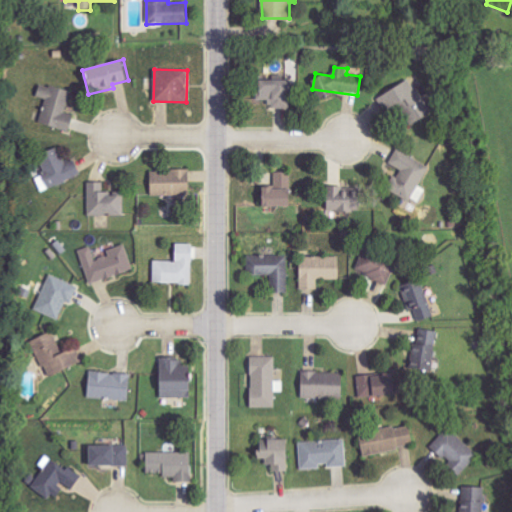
[(409,124),(431,112),(410,77),(379,95),(388,110),(398,104),(409,124)]
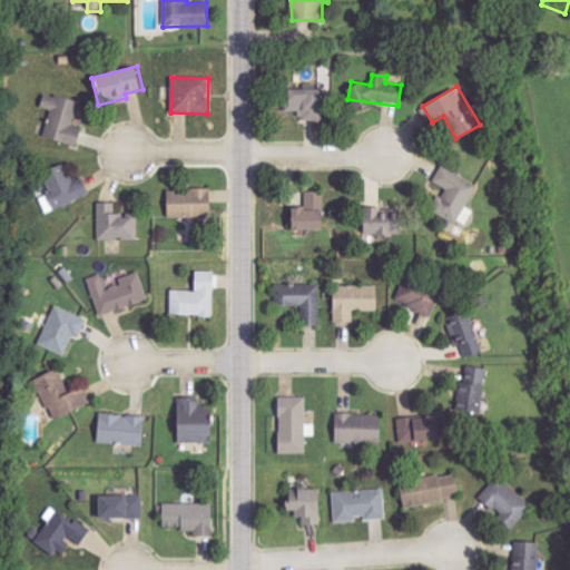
[(320,88),(286,88),(287,110),(300,110),(301,120),(320,119),(320,88)]
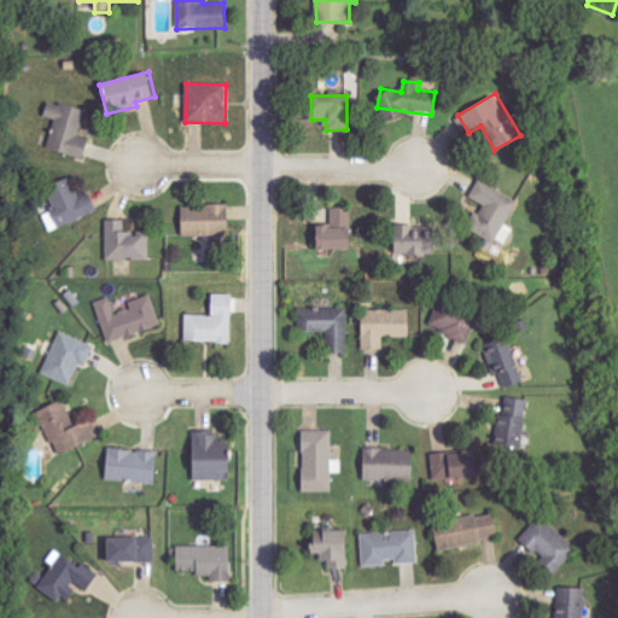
[(86,110),(47,100),(44,116),(56,118),(47,149),(83,158),(88,138),(80,135),(86,110)]
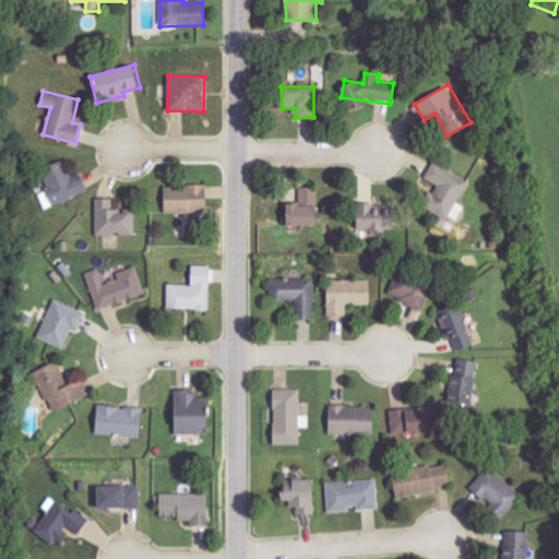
[(91,191),(84,173),(72,177),(67,162),(43,170),(56,204),(91,191)]
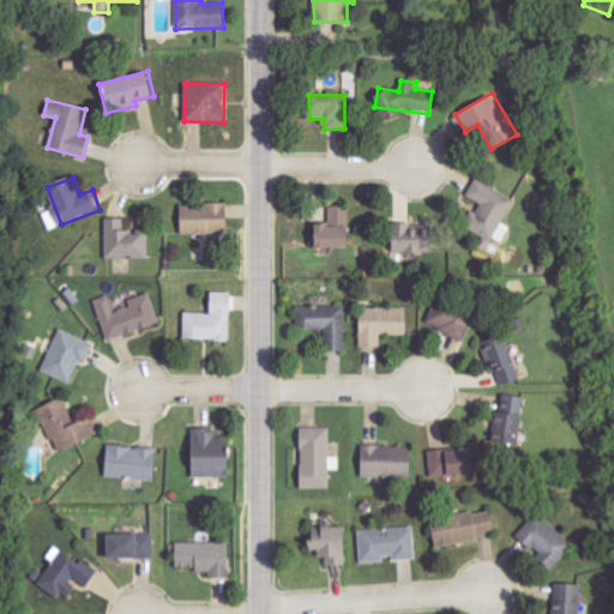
[(465,228),(501,244),(510,226),(504,223),(516,197),(475,179),(467,197),(477,202),(465,228)]
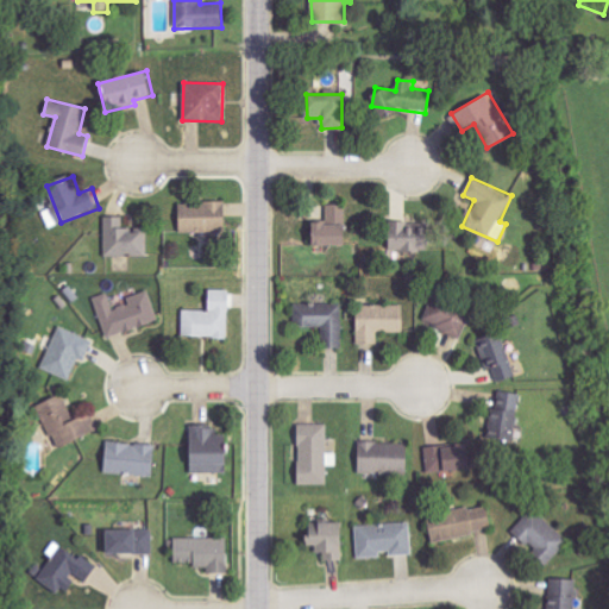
[(177,203),(179,232),(225,230),(225,201),(177,203)]
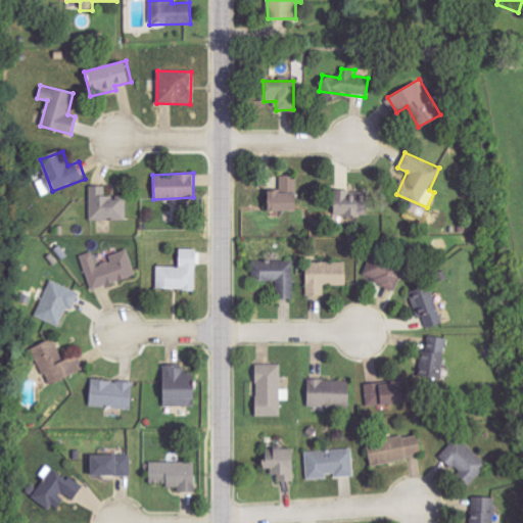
[(127,195),(106,195),(106,186),(90,185),(90,221),(127,221),(127,195)]
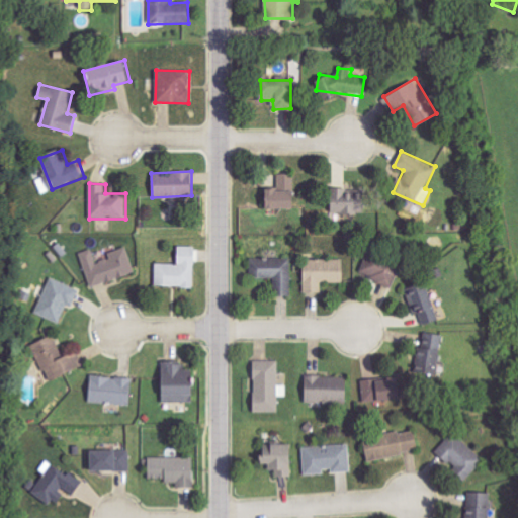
[(344,187),(328,188),(329,214),(361,213),(360,192),(344,192),(344,187)]
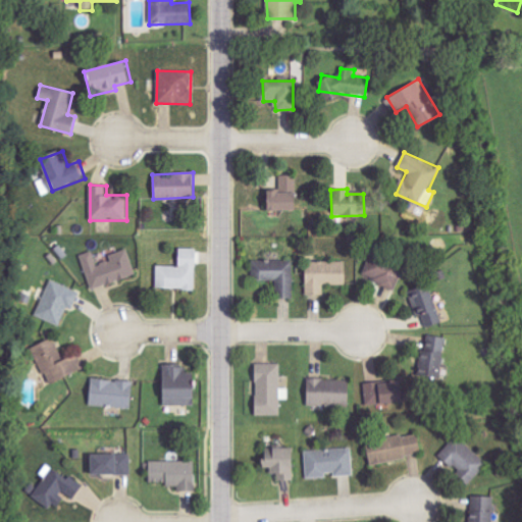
[(264,191),(265,210),(296,209),(295,191),(264,191)]
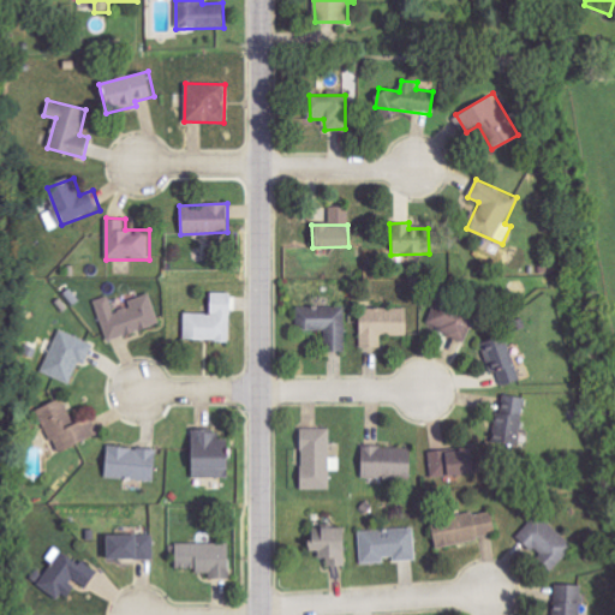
[(184,312),(184,340),(230,341),(231,292),(210,292),(210,314),(184,312)]
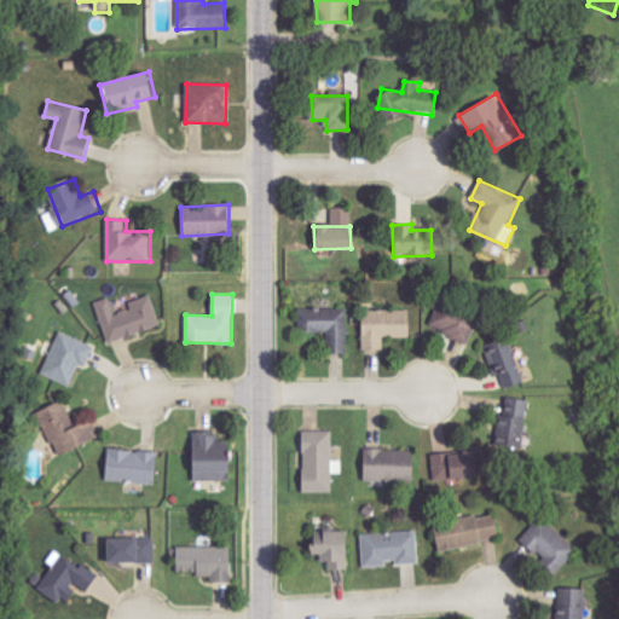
[(109,343),(161,325),(150,295),(129,302),(131,308),(116,313),(110,298),(96,302),(109,343)]
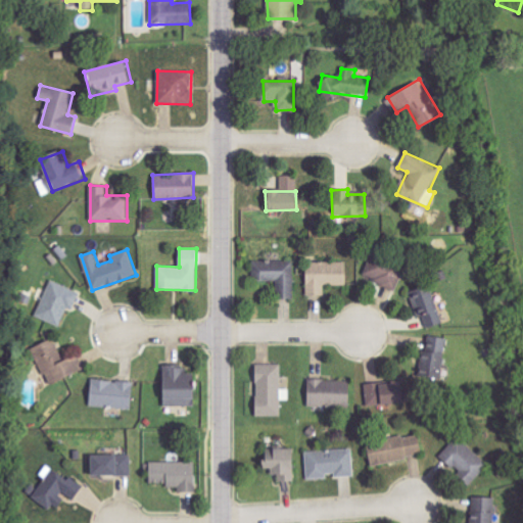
[(363,275),(394,291),(407,268),(375,251),(363,275)]
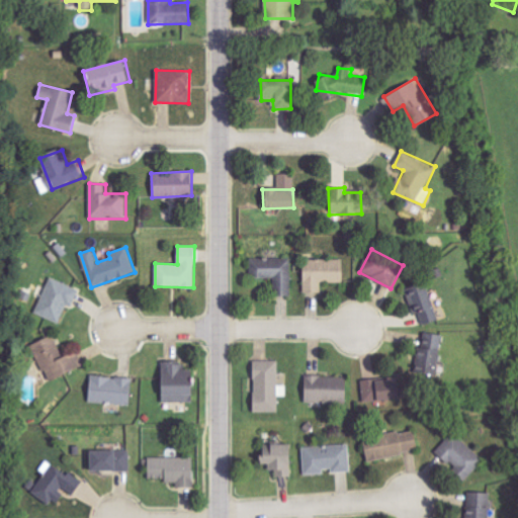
[(251,278),(274,278),(275,296),(291,295),(291,258),(251,258),(251,278)]
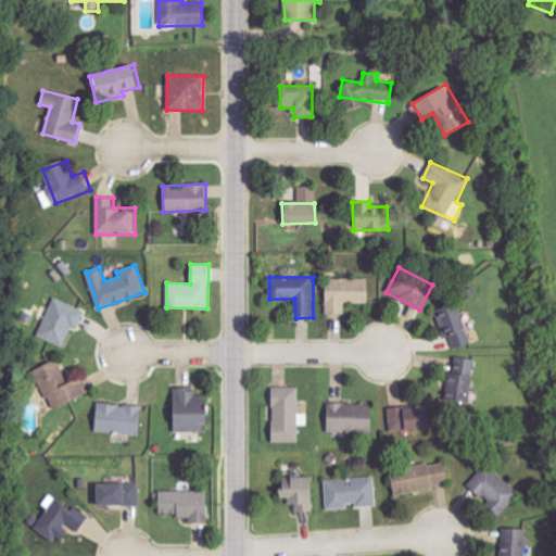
[(369,277),(326,278),(327,314),(346,314),(346,303),(369,303),(369,277)]
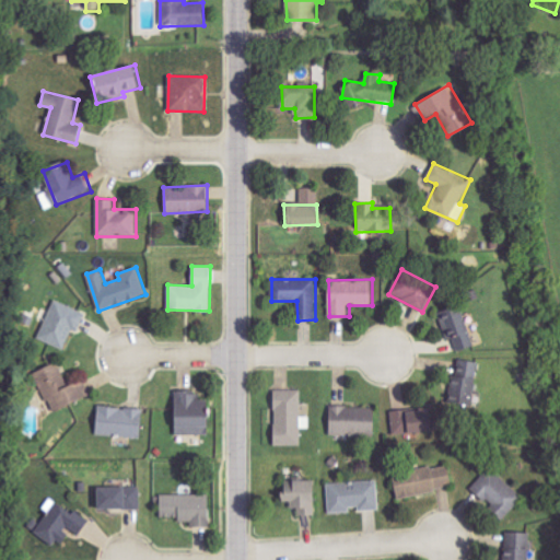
[(72,329),(78,331),(85,312),(54,300),(38,338),(65,349),(72,329)]
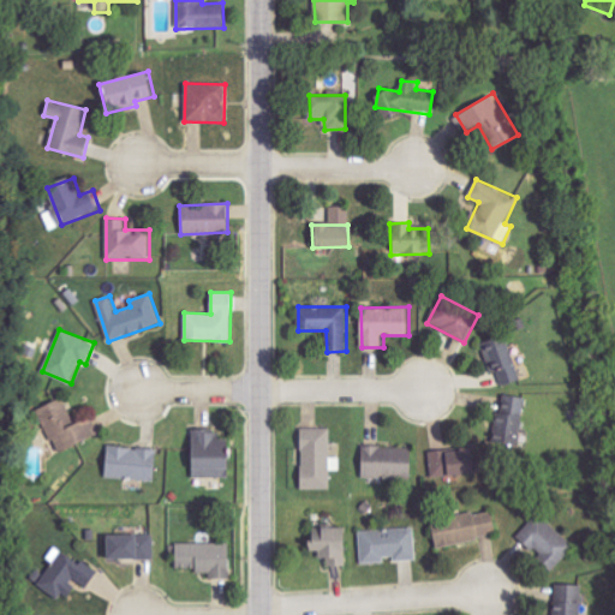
[(502,386),(521,378),(505,333),(481,342),(493,375),(497,372),(502,386)]
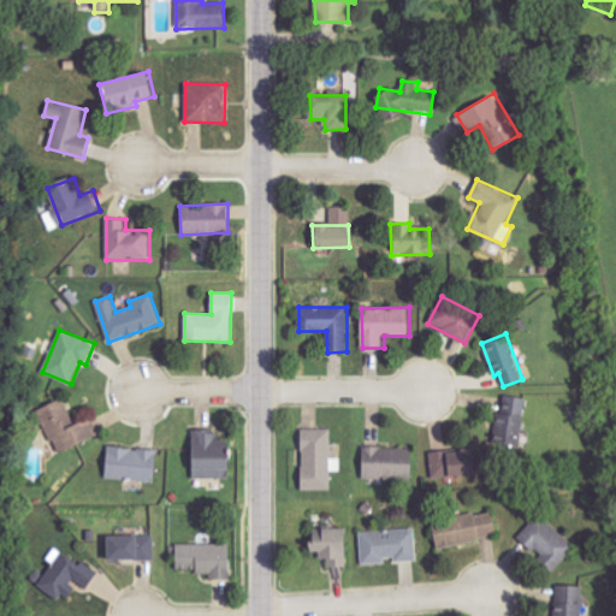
[(493,443),(521,444),(522,397),(503,396),(502,409),(495,409),(493,443)]
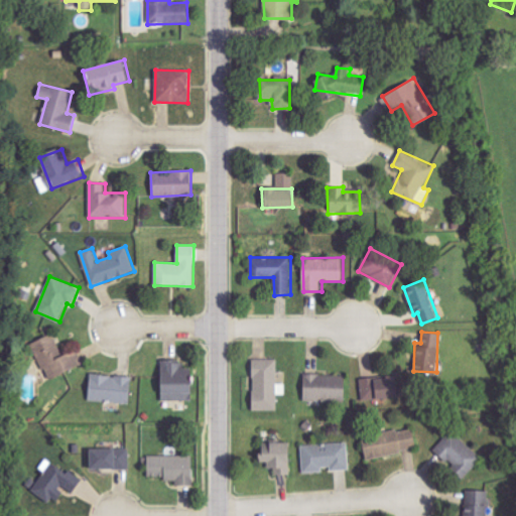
[(33,342),(47,378),(79,367),(74,351),(62,355),(54,334),(33,342)]
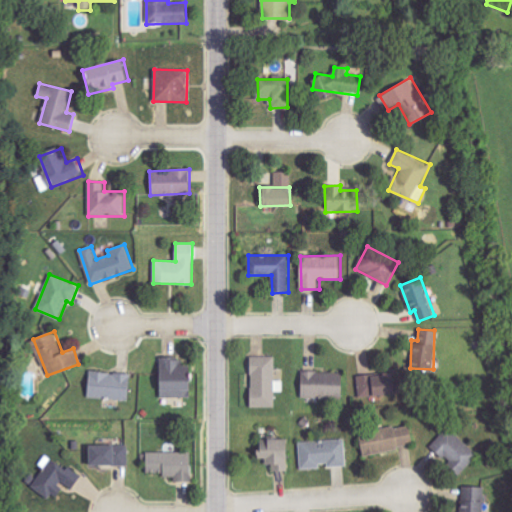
[(274,408),(276,357),(251,356),(249,407),(274,408)]
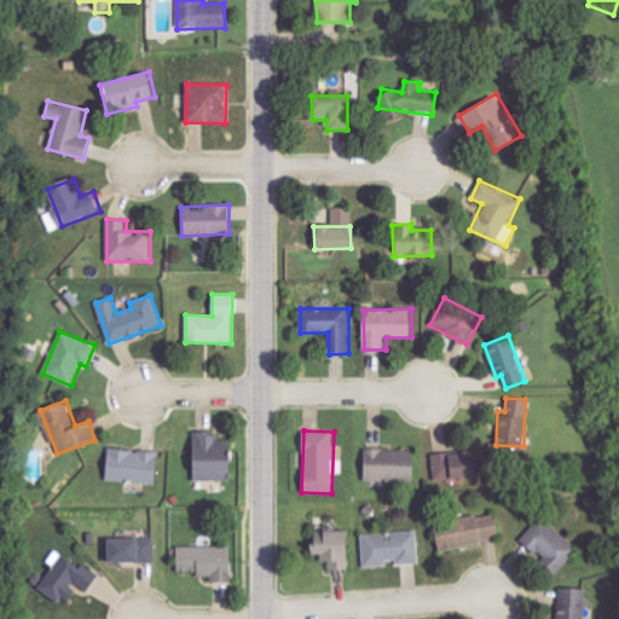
[(192,482),(231,480),(230,464),(224,464),(223,433),(191,434),(192,482)]
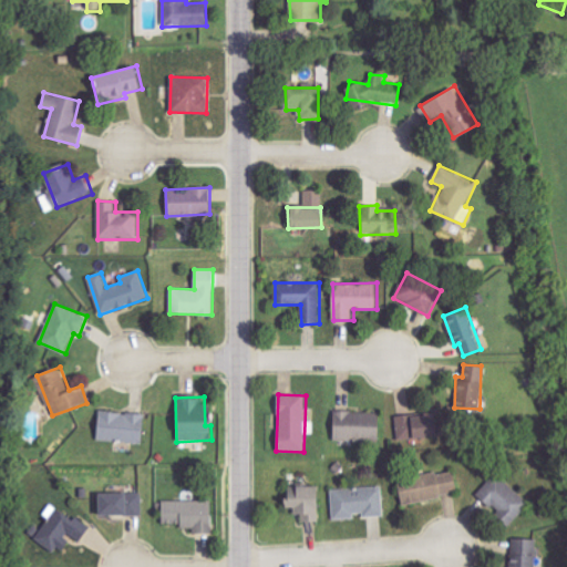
[(379,412),(333,411),(332,441),(378,442),(379,412)]
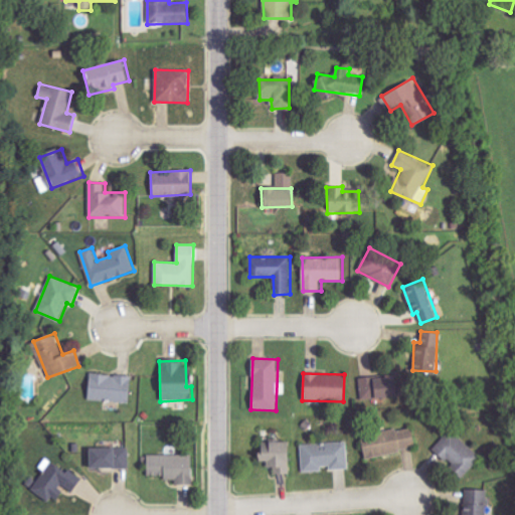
[(88,400),(130,401),(131,375),(89,374),(88,400)]
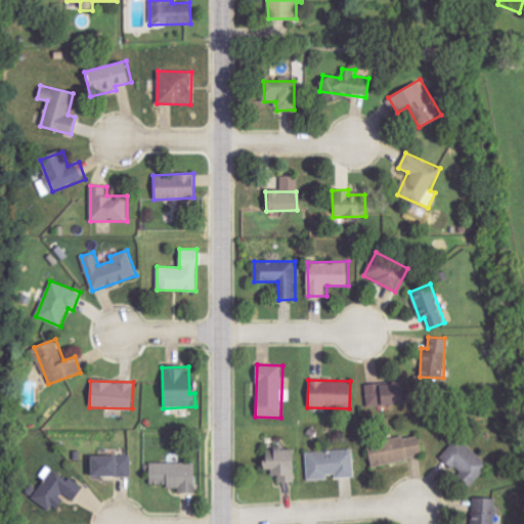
[(366,384),(367,406),(402,404),(401,382),(366,384)]
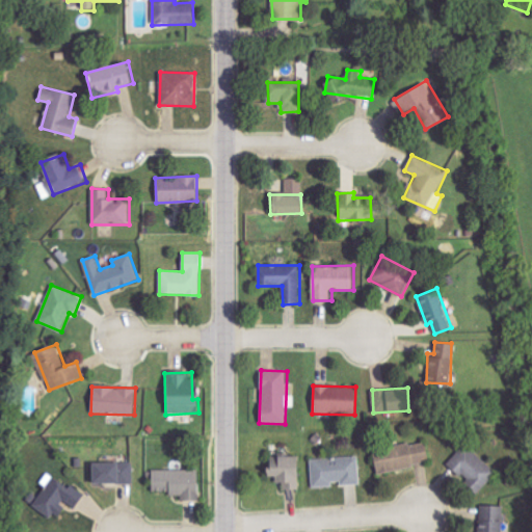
[(428,466),(425,442),(373,449),(376,472),(428,466)]
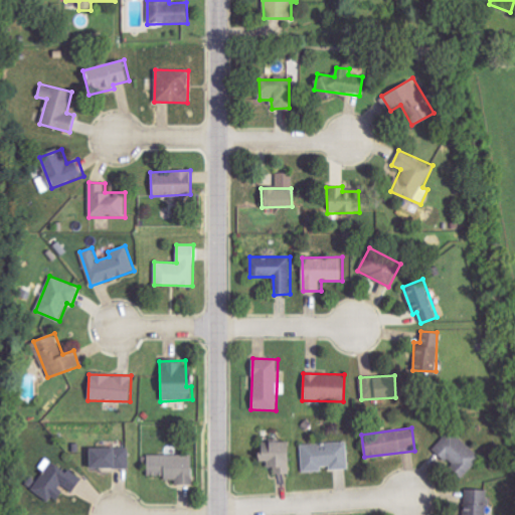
[(464,476),(481,458),(451,430),(434,448),(464,476)]
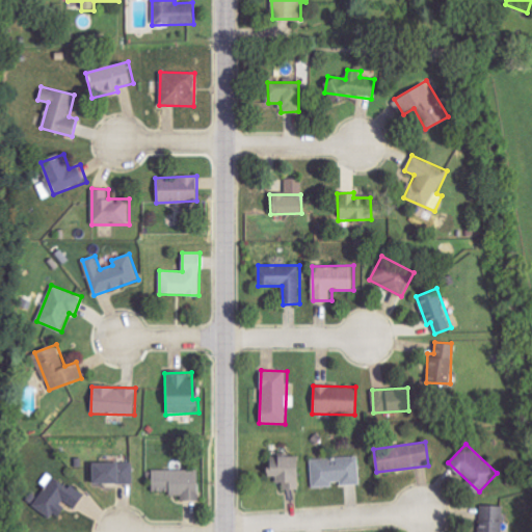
[(267,468),(266,479),(283,479),(283,489),(299,489),(300,456),(275,456),(275,468),(267,468)]
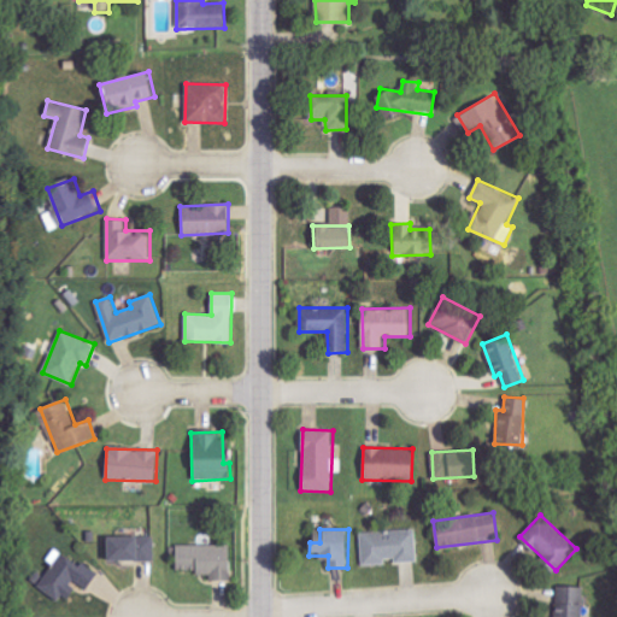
[(387,564),(387,563),(417,560),(416,530),(360,533),(362,565),(387,564)]
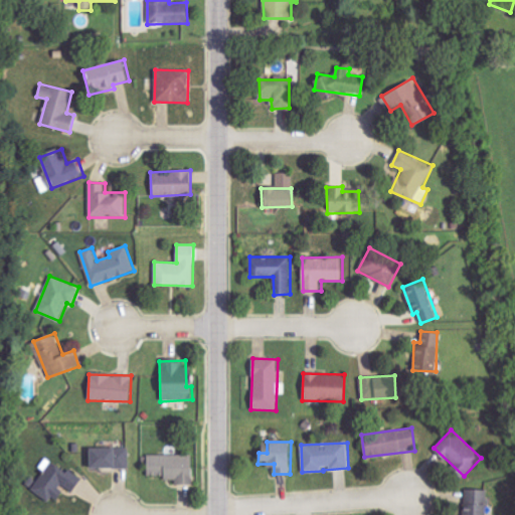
[(88,448),(89,469),(129,468),(128,447),(88,448)]
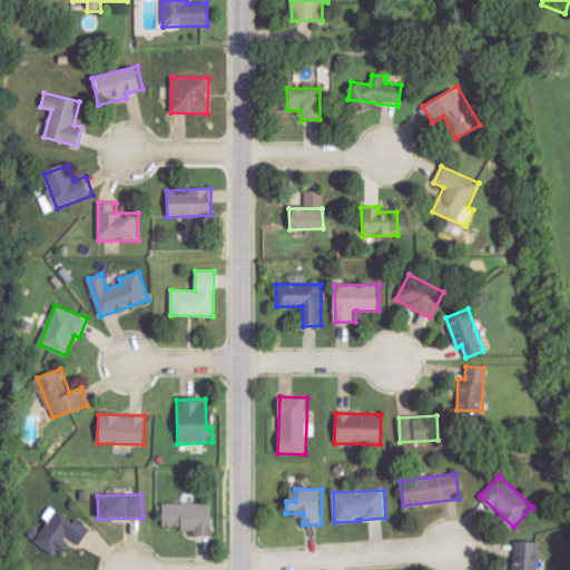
[(212,503),(161,503),(161,528),(193,529),(193,536),(210,536),(212,503)]
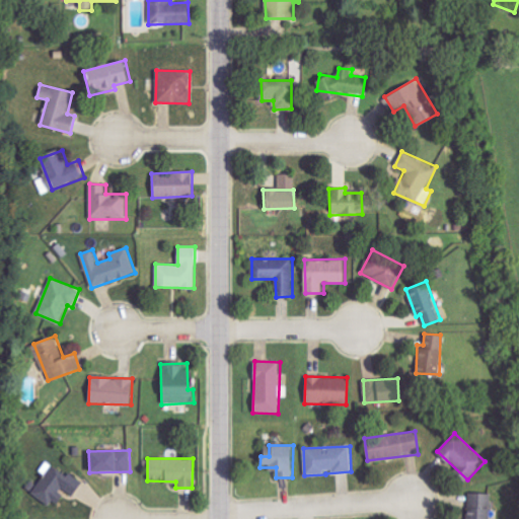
[(51,507),(63,490),(72,497),(81,484),(53,463),(31,493),(51,507)]
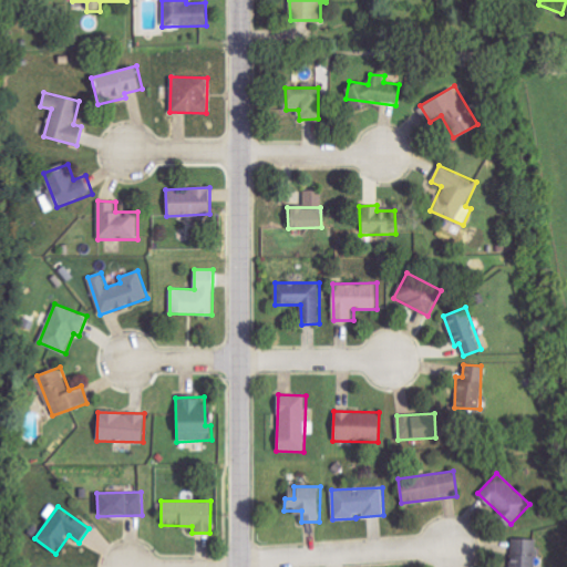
[(534,566),(535,539),(509,538),(508,566),(534,566)]
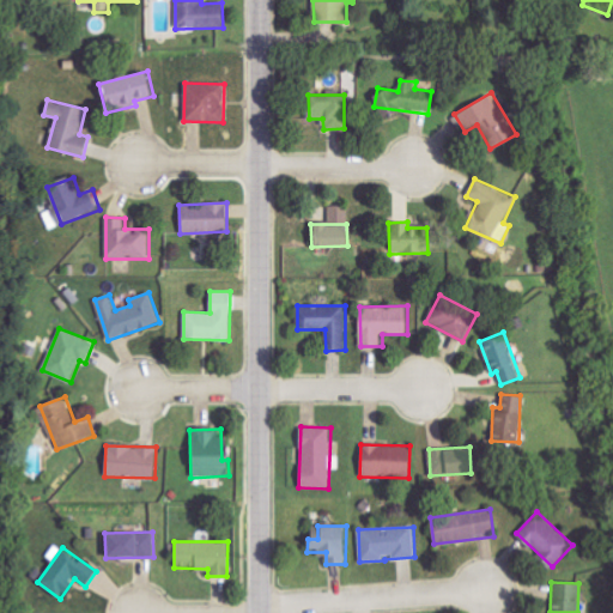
All buildings are outlined.
